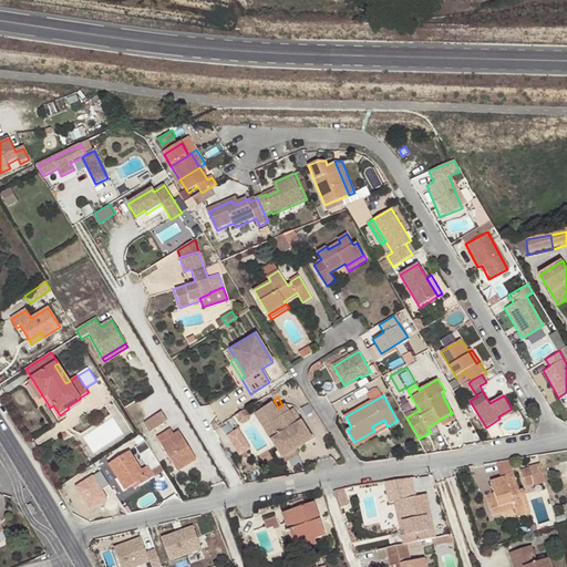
[(69,409),(81,401),(80,399),(68,406),(69,409)]
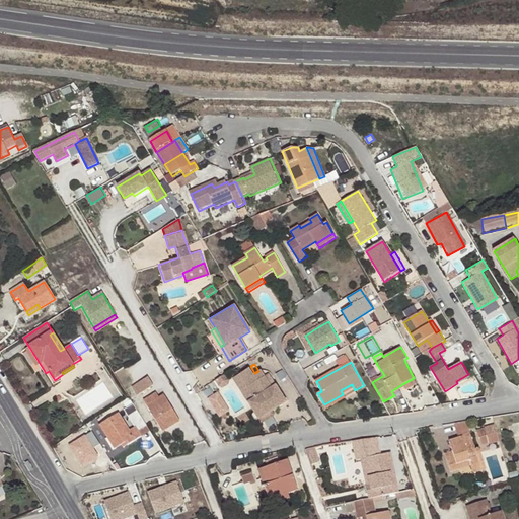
[(249,399),(262,421),(275,413),(272,409),(287,399),(278,383),(274,386),(267,375),(263,368),(258,371),(254,373),(250,366),(240,372),(255,396),(249,399)]
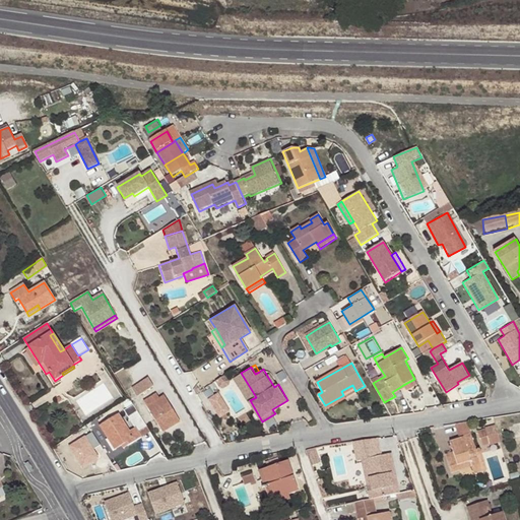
[(236,376),(250,400),(256,397),(241,373),(236,376)]
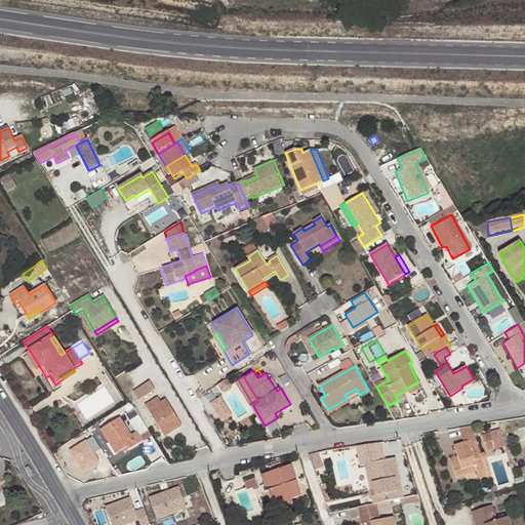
[(270,379),(277,391),(281,388),(275,376),(270,379)]
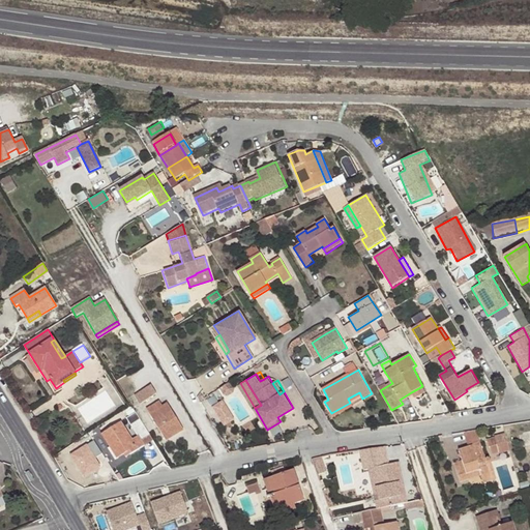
[(237,387),(233,381),(224,387),(228,393),(231,394),(237,391),(237,387)]
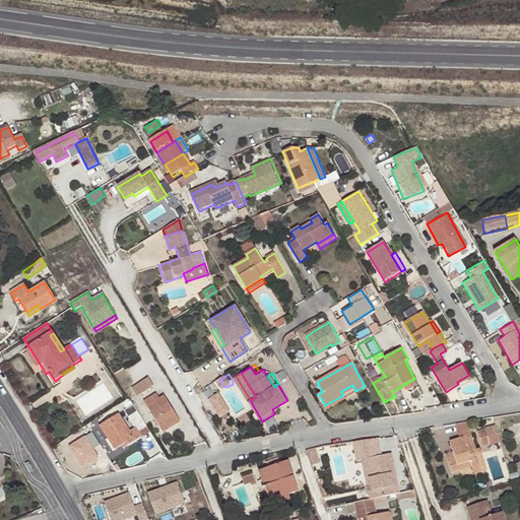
[(471,377),(469,375),(457,382),(458,384),(471,377)]
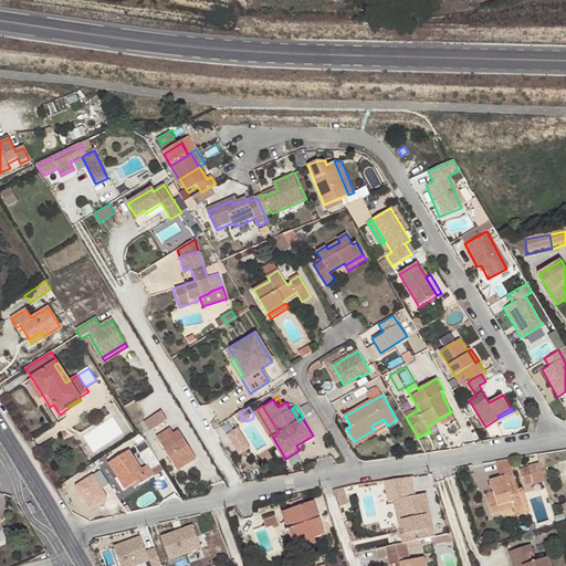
[(144,421),(149,430),(167,420),(161,410),(144,421)]
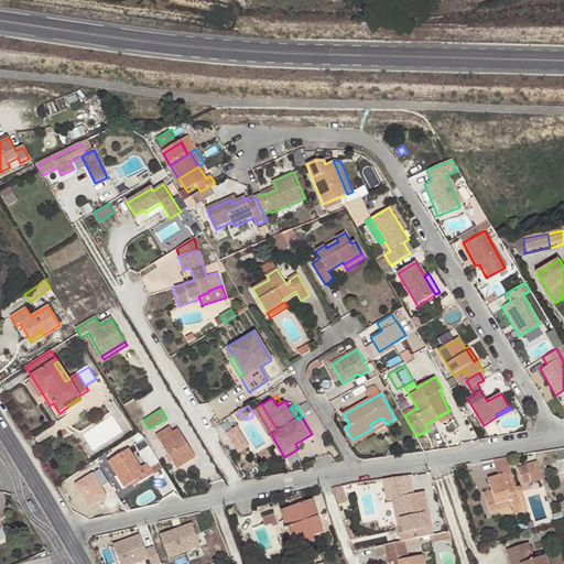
[(454,416),(449,411),(437,418),(441,424),(454,416)]
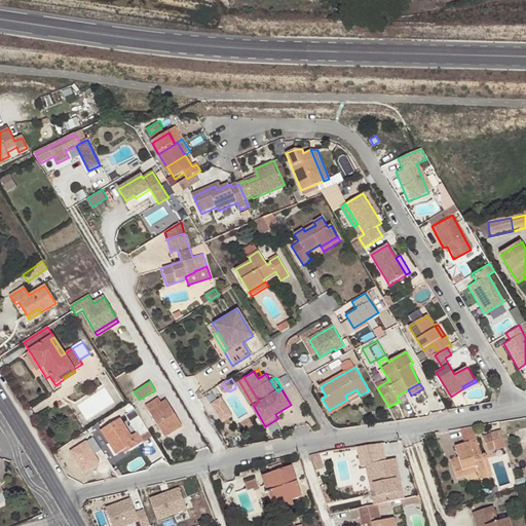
[(220,396),(210,403),(223,422),(234,414),(220,396)]
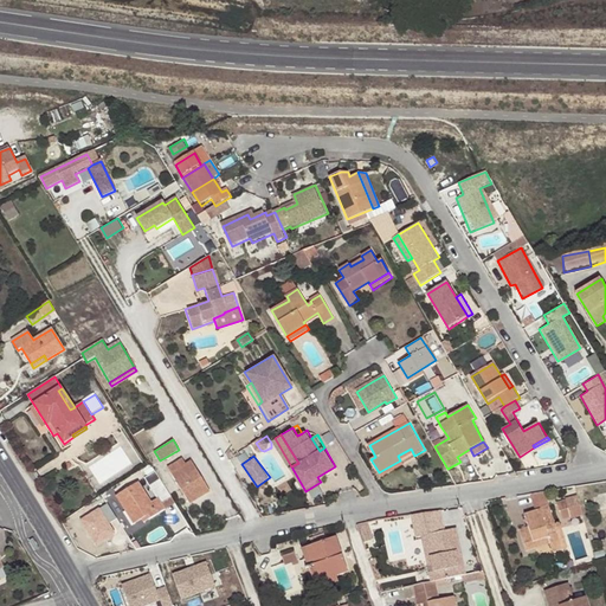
[(199,482),(202,478),(192,461),(186,464),(182,458),(168,466),(191,504),(207,495),(199,482)]
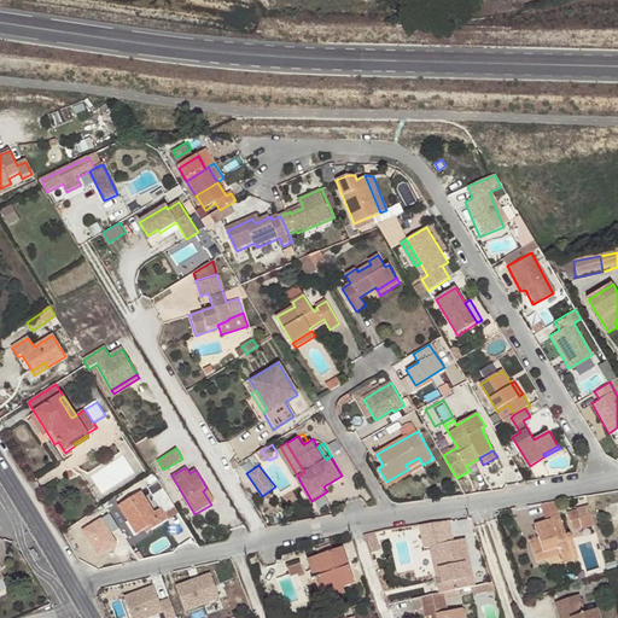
[(412,473),(408,470),(386,482),(389,487),(412,473)]
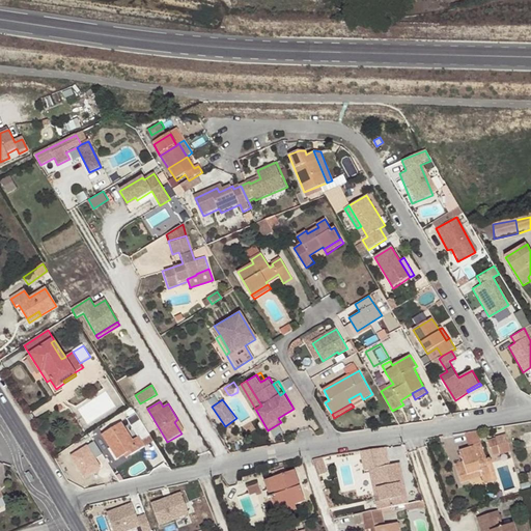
[(150,436),(136,413),(128,419),(139,437),(133,441),(120,423),(102,435),(117,459),(124,454),(129,451),(131,454),(144,445),(142,441),(150,436)]
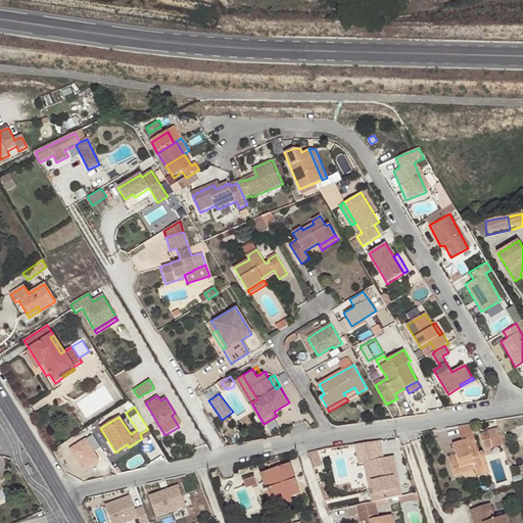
[(182,425),(175,413),(172,416),(179,427),(182,425)]
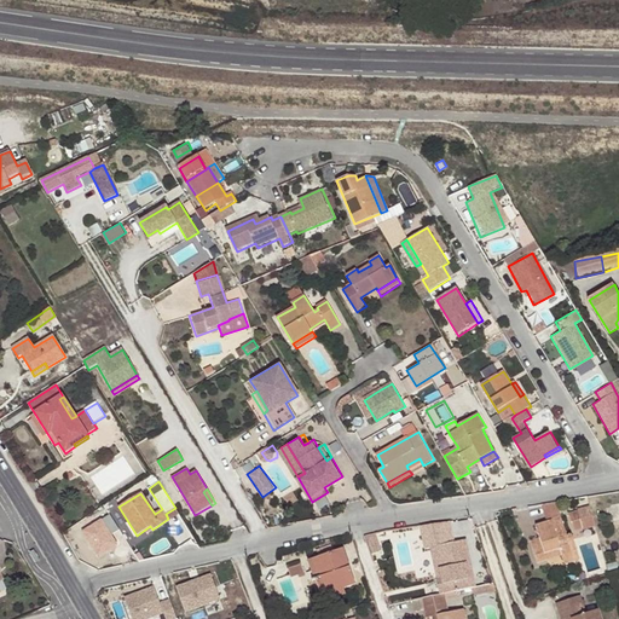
[(596,525),(590,505),(578,509),(578,510),(579,512),(570,514),(572,521),(580,519),(583,528),(596,525)]
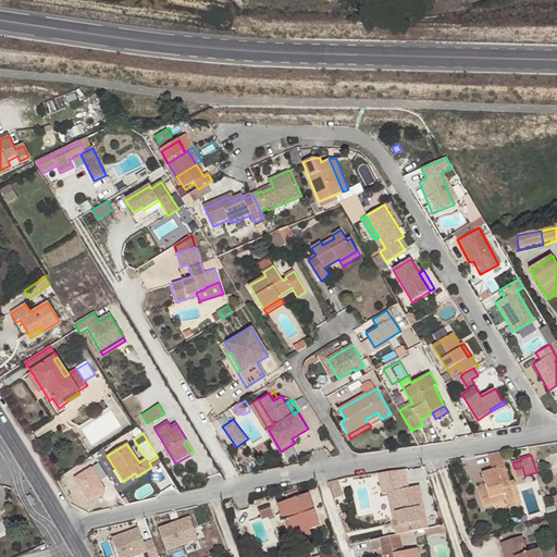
[(151,467),(161,461),(158,457),(149,462),(151,467)]
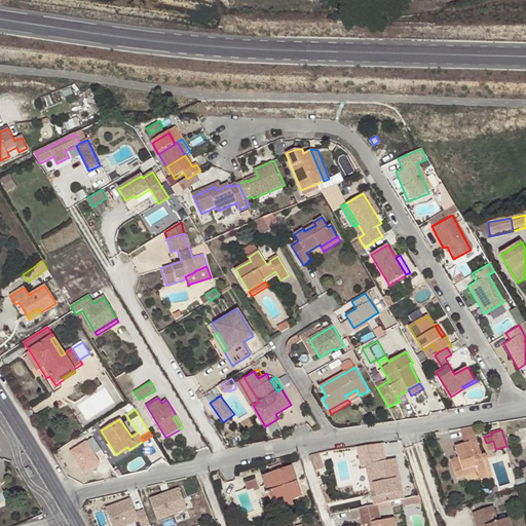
[(477,439),(454,445),(458,456),(451,458),(456,478),(465,475),(463,468),(476,464),(478,471),(479,475),(491,471),(485,453),(482,454),(477,439)]
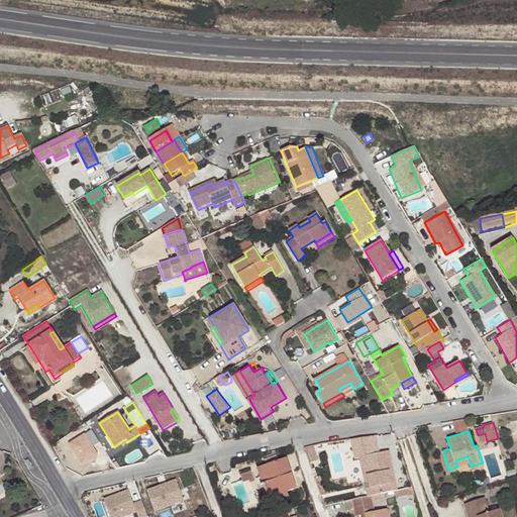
[(376,435),(351,438),(355,457),(359,456),(366,454),(370,473),(367,474),(370,487),(367,488),(366,488),(367,496),(371,495),(398,489),(390,450),(380,452),(376,435)]
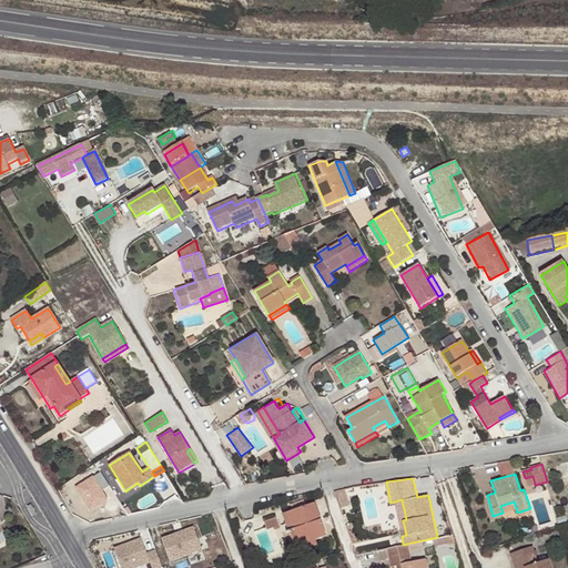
[(402,499),(395,501),(403,536),(406,535),(403,520),(406,519),(402,499)]
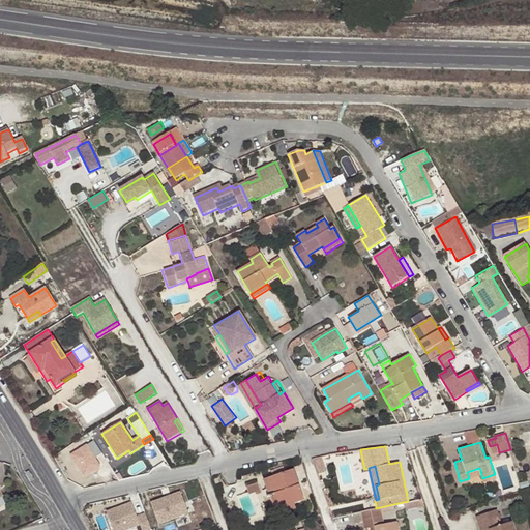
[(467,472),(469,478),(481,474),(479,468),(467,472)]
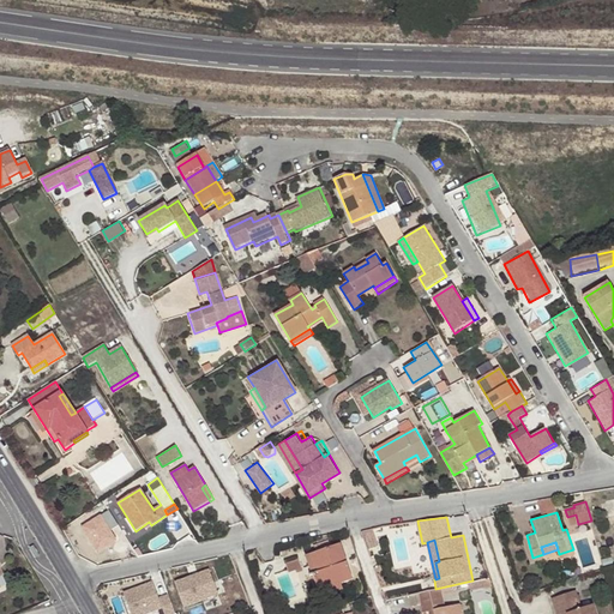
[(306,555),(318,588),(339,579),(341,583),(354,579),(341,543),(306,555)]
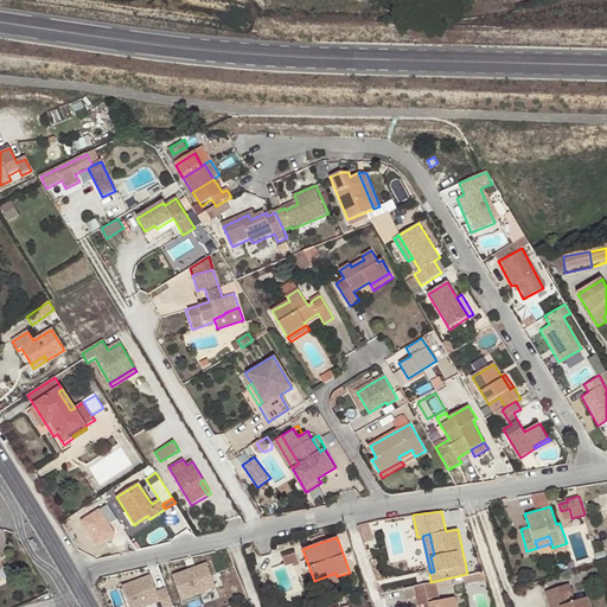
[(281,556),(283,563),(298,560),(294,550),(281,556)]
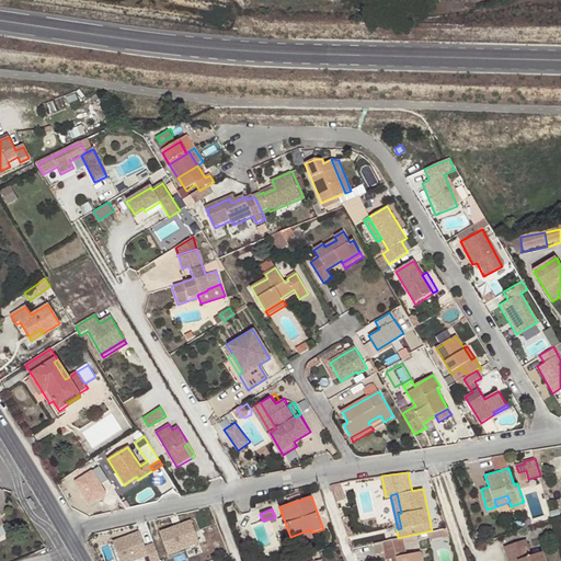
[(191,521),(159,533),(168,556),(199,544),(191,521)]
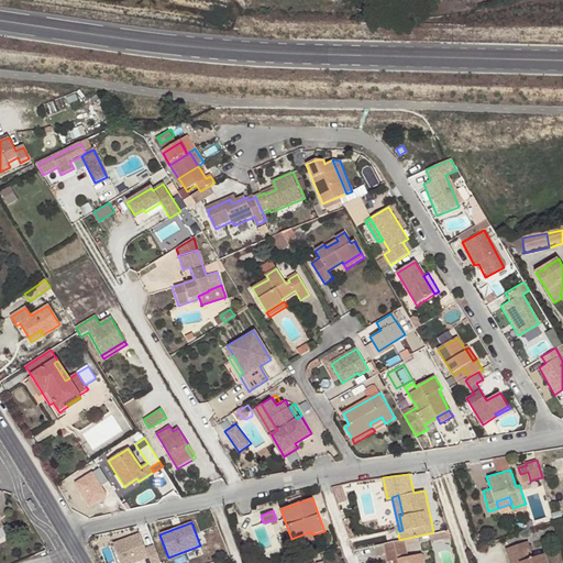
[(311,531),(291,539),(287,539),(290,547),(315,539),(312,534),(311,531)]
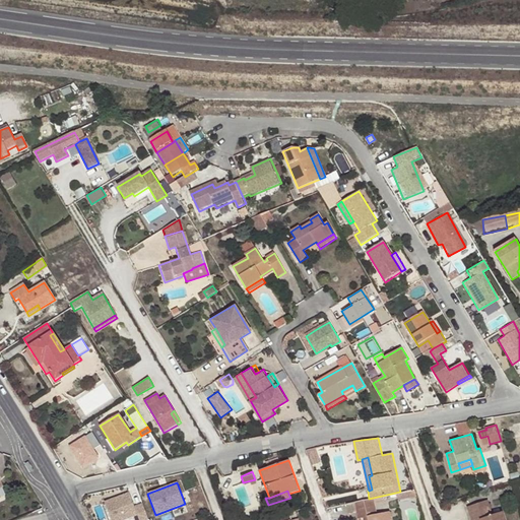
[(130,493),(104,502),(110,519),(119,519),(137,514),(139,519),(146,519),(148,519),(142,504),(135,507),(130,493)]
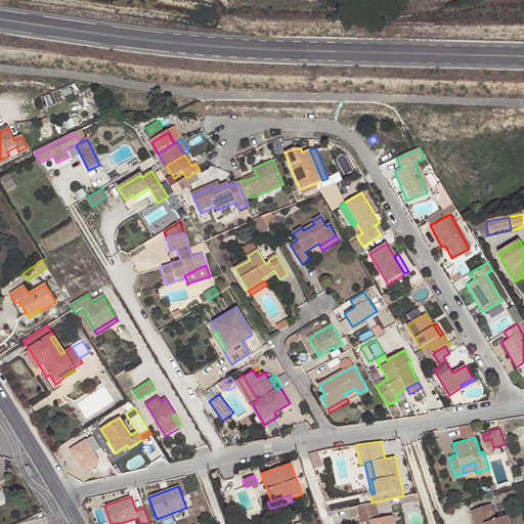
[(372,503),(357,506),(360,523),(365,521),(369,521),(370,523),(394,523),(392,515),(380,518),(376,501),(372,503)]
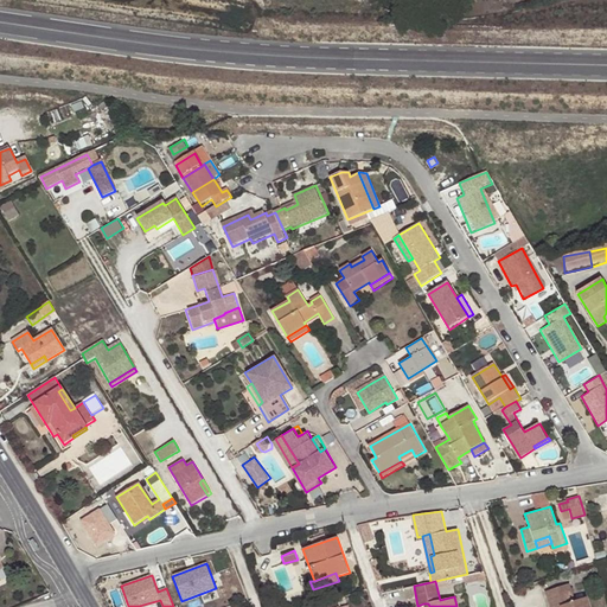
[(569,582),(544,590),(550,606),(558,606),(561,606),(588,606),(586,598),(575,601),(569,582)]
